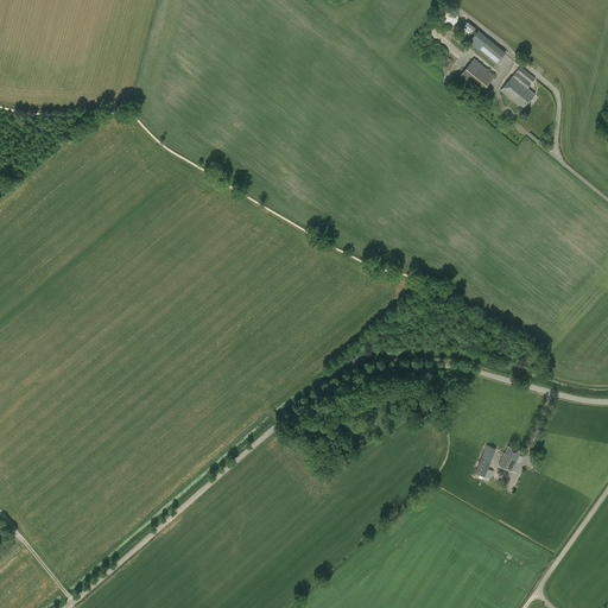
[(453,10),(449,8),(447,10),(444,11),(442,13),(442,16),(442,19),(442,21),(444,24),(447,25),(450,26),(453,25),(455,24),(457,21),(458,19),(458,16),(457,13),(455,11),(453,10)]
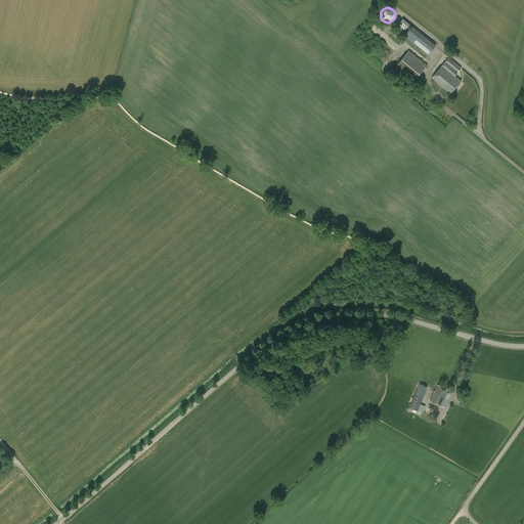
[(409,25),(402,18),(396,26),(403,32),(409,25)]
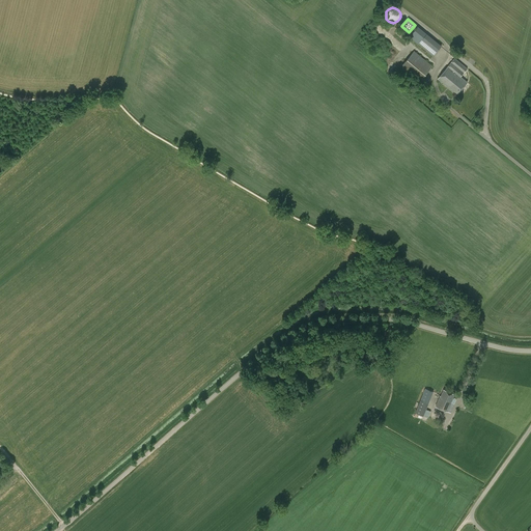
[(441,46),(426,33),(418,27),(410,37),(432,56),(441,46)]
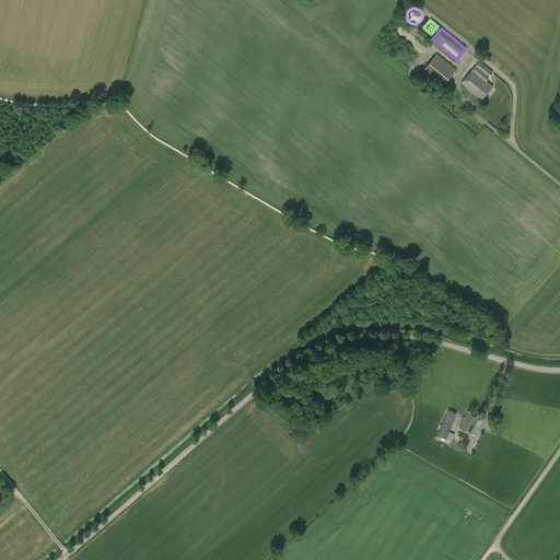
[(454,82),(450,79),(456,70),(436,54),(421,72),(446,92),(454,82)]
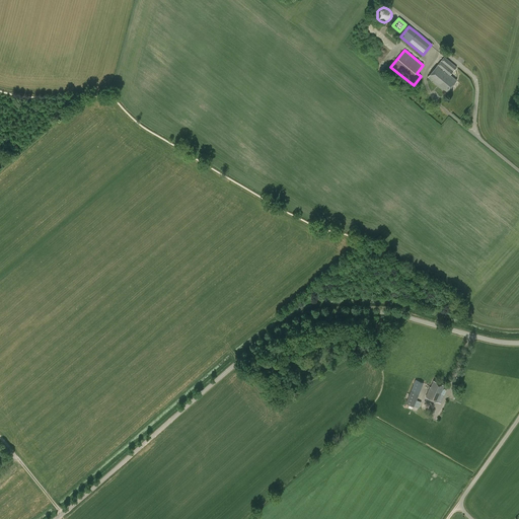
[(445,57),(438,65),(428,77),(438,86),(449,74),(450,75),(457,67),(445,57)]
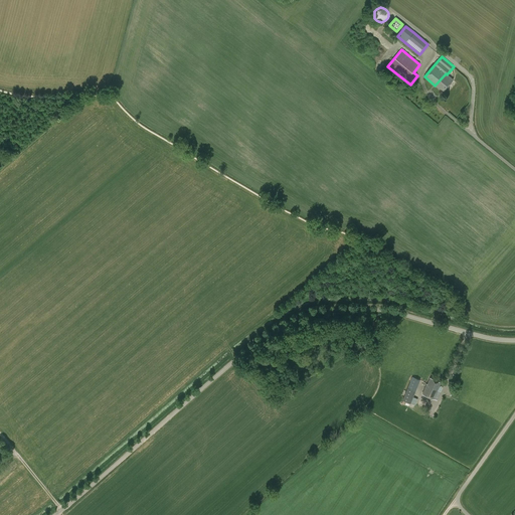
[(446,73),(435,86),(443,92),(453,79),(447,74),(446,73)]
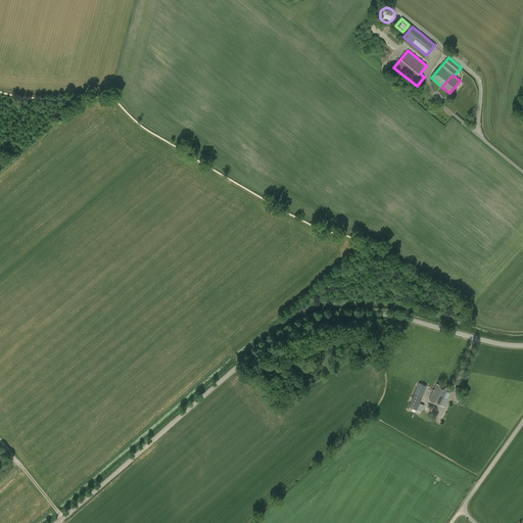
[(422,373),(419,382),(409,407),(422,412),(424,405),(420,403),(427,386),(424,384),(427,375),(422,373)]
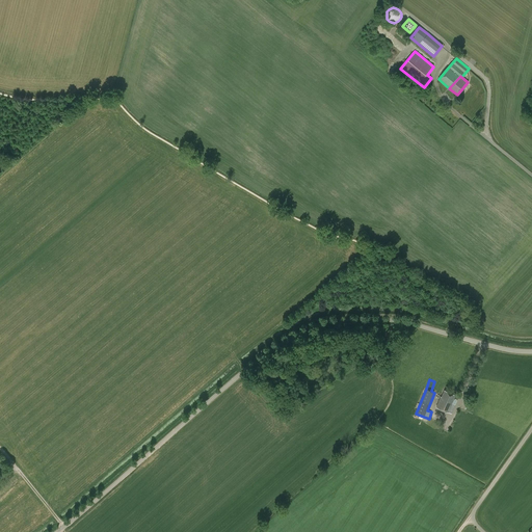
[(445,391),(442,397),(441,396),(435,407),(452,414),(455,405),(453,403),(454,401),(453,401),(455,395),(445,391)]
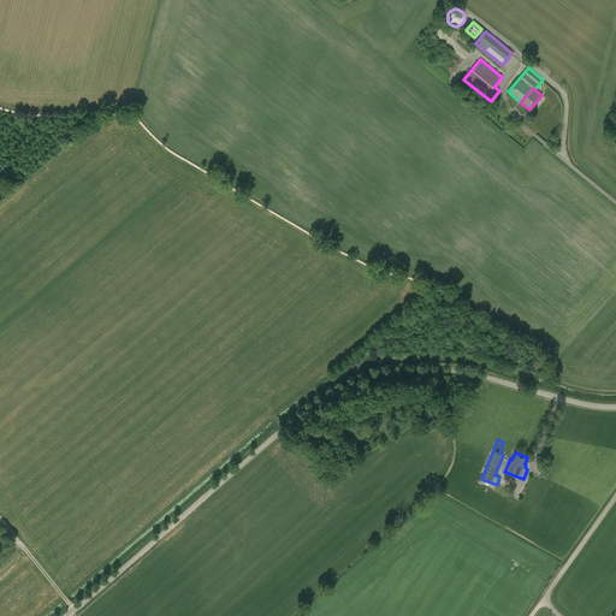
All buildings are outlined.
